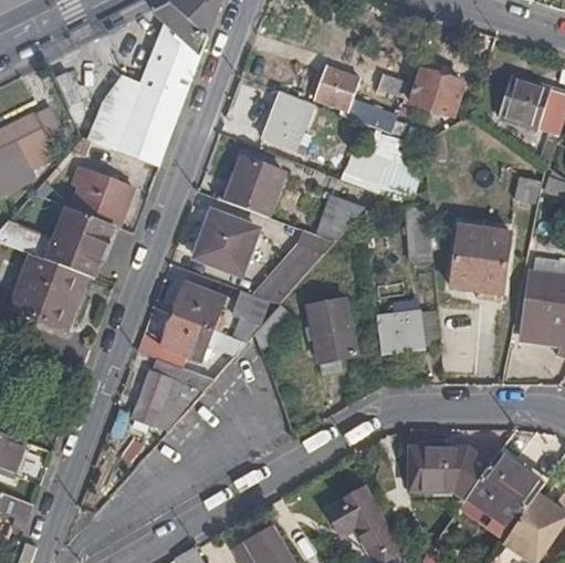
[(145,122),(173,129),(220,0),(170,0),(152,10),(171,27),(136,118),(145,122)]
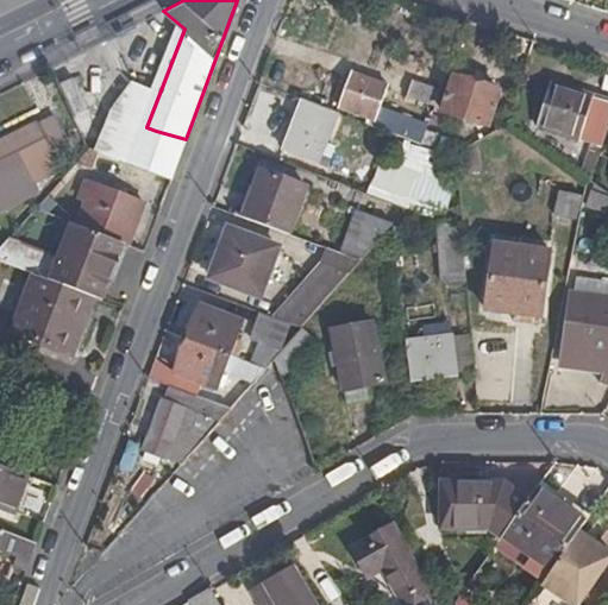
[(374,118),(373,124),(421,143),(428,121),(380,105),(387,83),(350,70),(338,106),(374,118)]
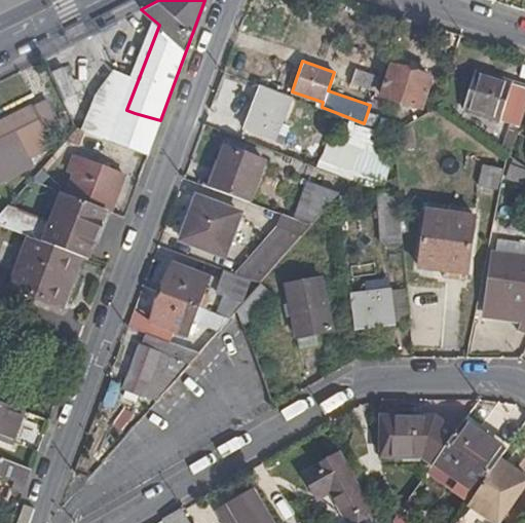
[(390,65),(382,95),(421,107),(430,76),(390,65)]
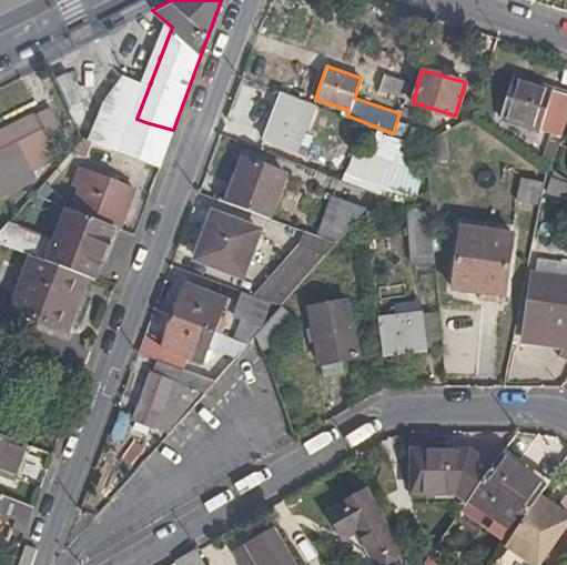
[(378,88),(405,96),(409,81),(384,73),(378,88)]
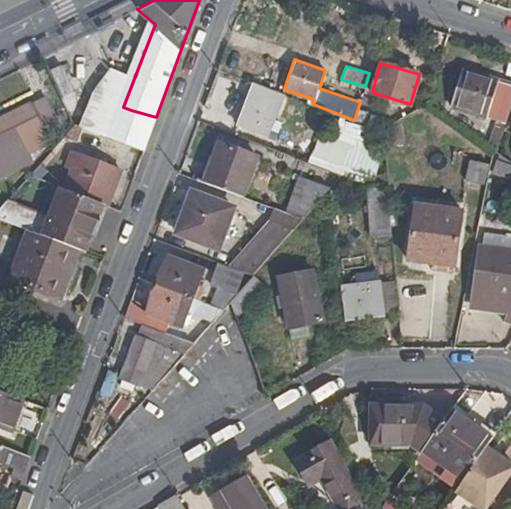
[(497,118),(490,145),(497,150),(510,105),(510,84),(464,70),(460,82),(453,106),(497,118)]
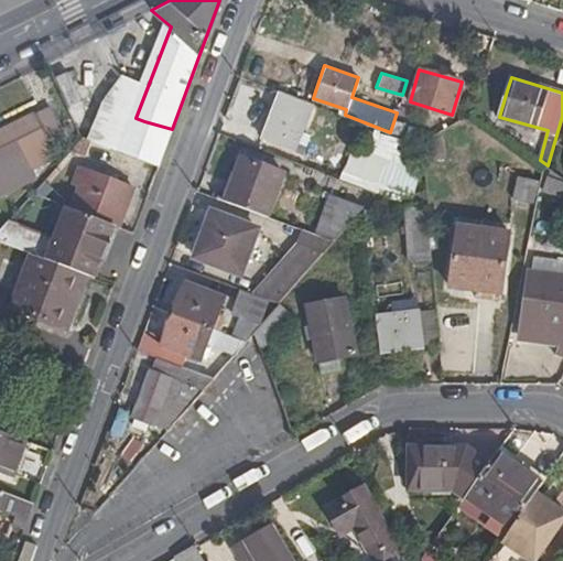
[(94,79),(80,82),(85,105),(98,103),(94,79)]
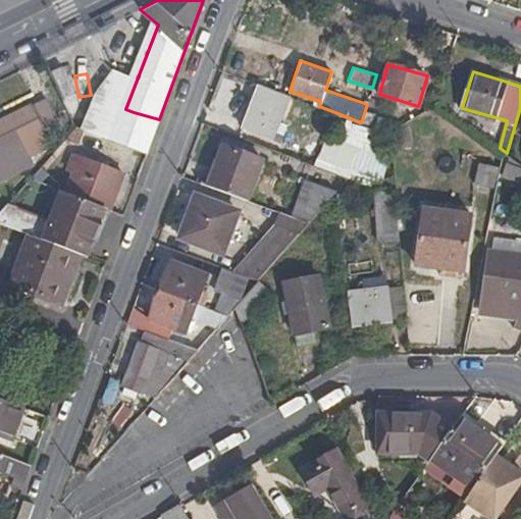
[(272,137),(275,127),(288,95),(258,84),(243,126),(272,137)]
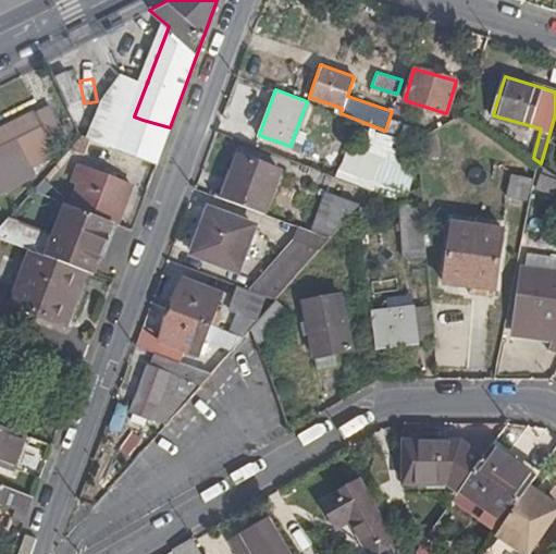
[(0,162),(24,150),(32,167),(49,158),(40,140),(58,132),(45,105),(0,126),(0,162)]
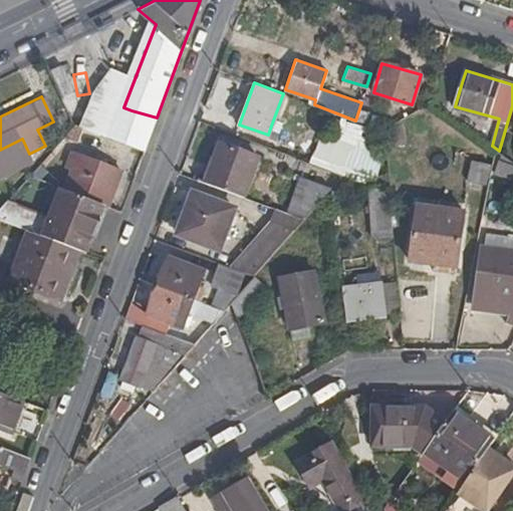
[(121,143),(132,110),(123,107),(113,140),(121,143)]
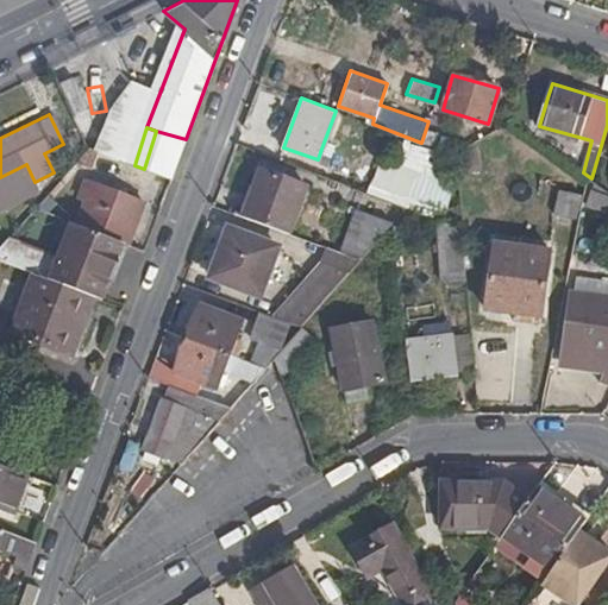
[(170,178),(186,139),(156,131),(144,169),(170,178)]
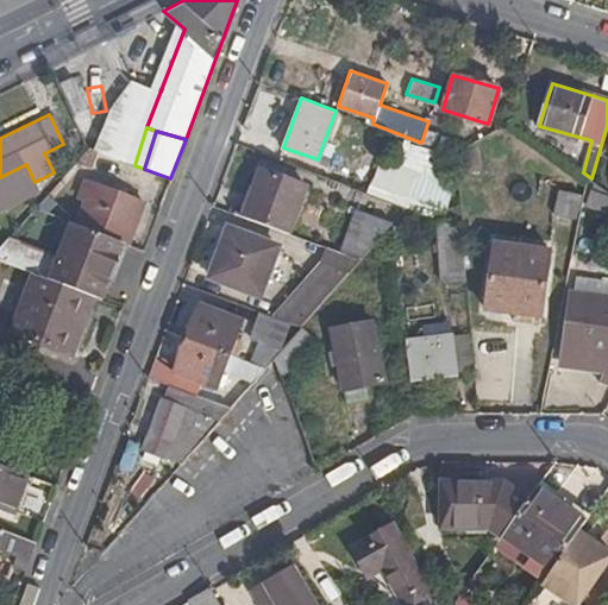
[(477,164),(475,140),(456,152),(457,166),(477,164)]
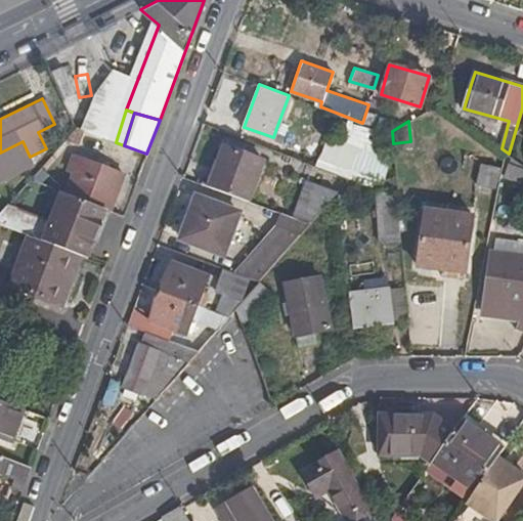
[(276,128),(273,137),(279,139),(284,130),(276,128)]
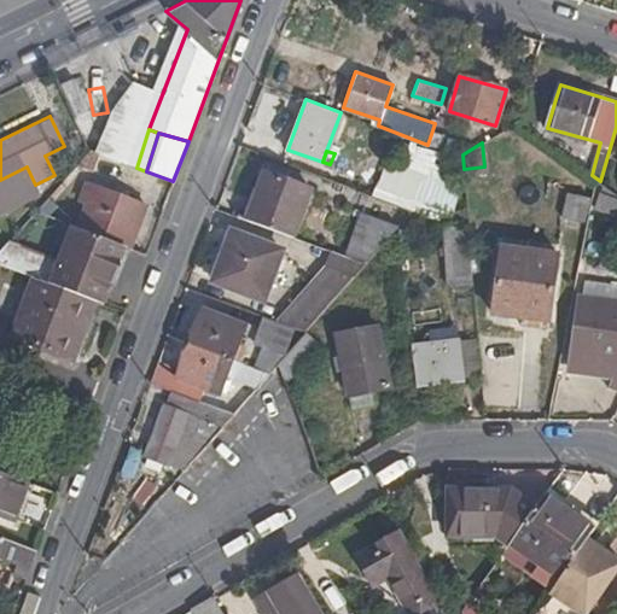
[(265,170),(246,218),(292,235),(312,188),(265,170)]
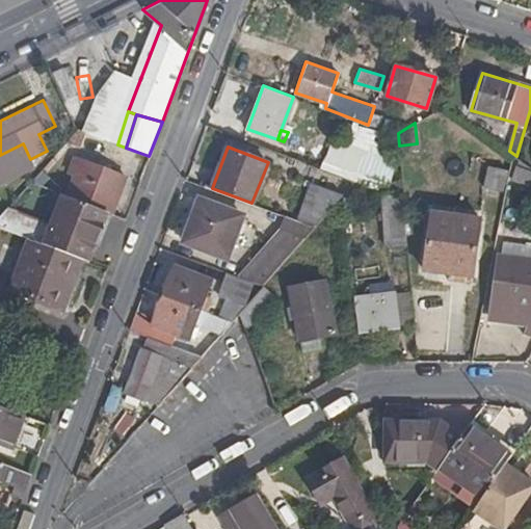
[(322,152),(317,166),(355,181),(366,169),(322,152)]
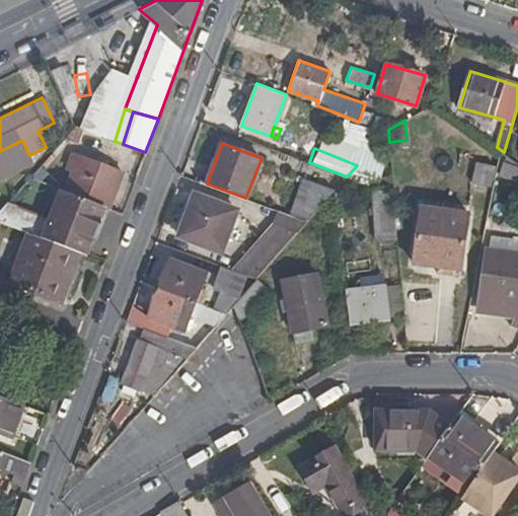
[(79,155),(66,191),(104,206),(107,207),(122,170),(79,155)]
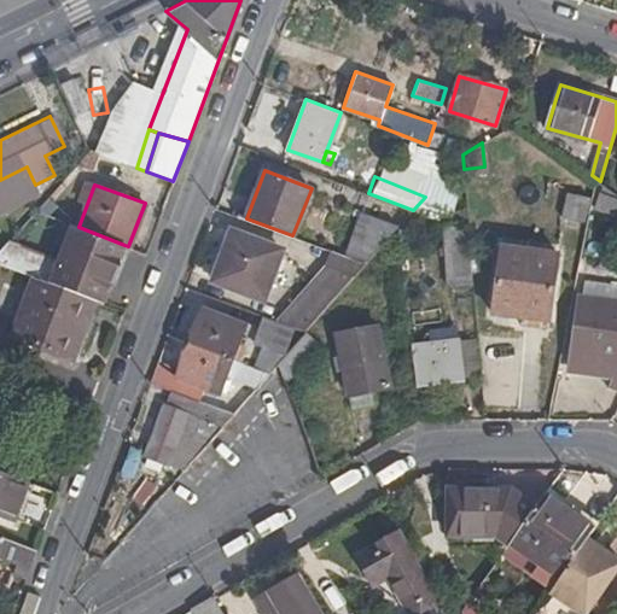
[(578,216),(585,193),(565,188),(559,211),(578,216)]
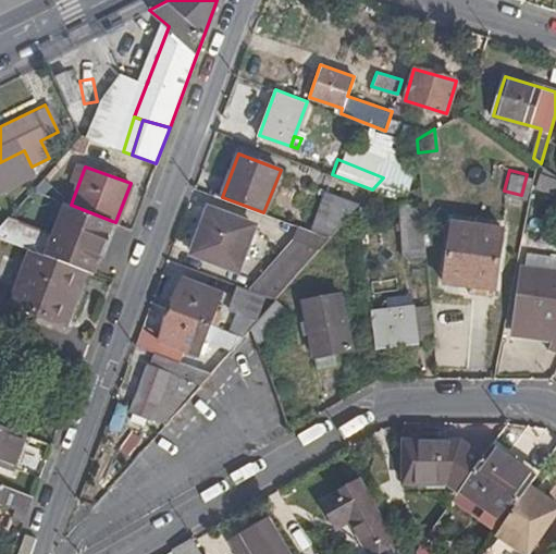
[(326,192),(311,231),(330,237),(357,207),(359,204),(326,192)]
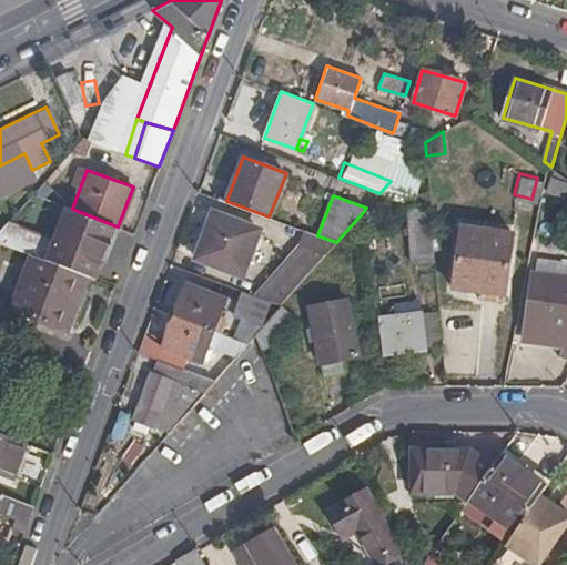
[(413,260),(435,258),(431,214),(407,205),(413,260)]
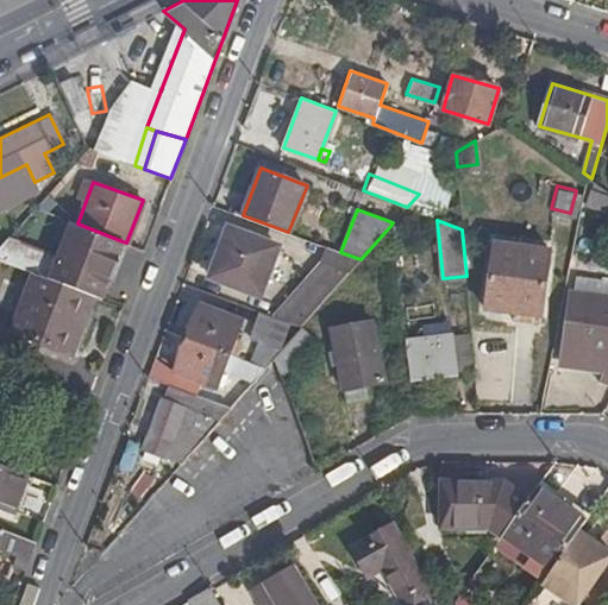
[(61,253),(8,235),(0,245),(0,258),(32,271),(94,294),(101,296),(123,241),(77,224),(73,222),(61,253)]
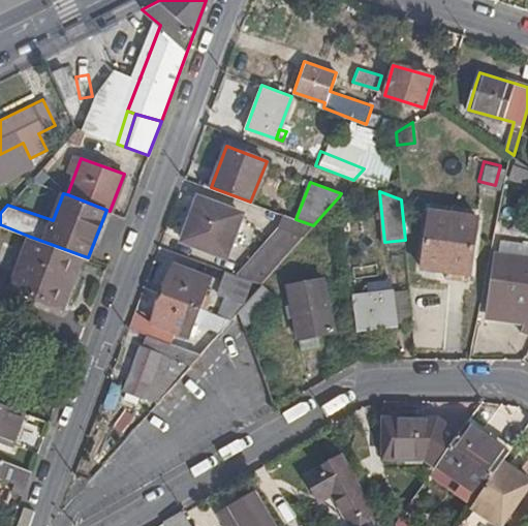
[(184,239),(225,254),(241,214),(198,198),(184,239)]
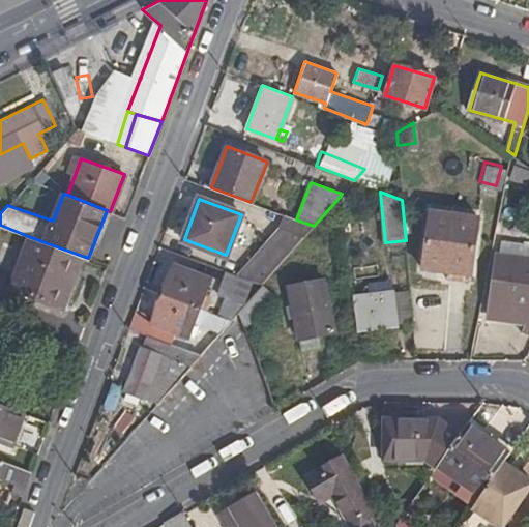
[(443,266),(473,270),(478,216),(431,211),(424,268),(442,270),(443,266)]
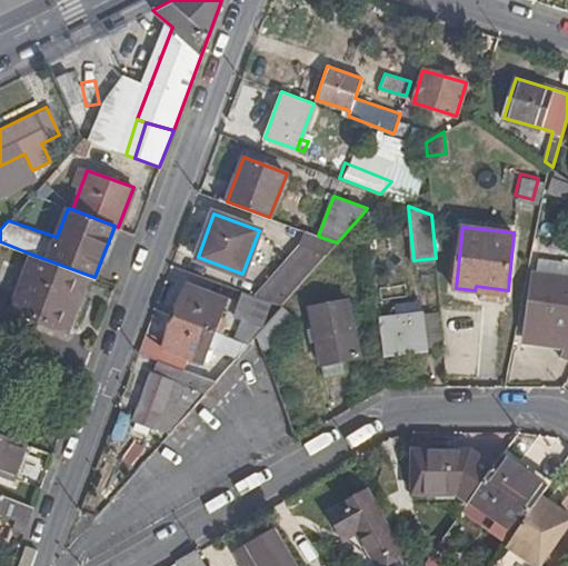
[(298,244),(255,295),(271,300),(282,305),(337,242),(318,236),(304,230),(298,244)]
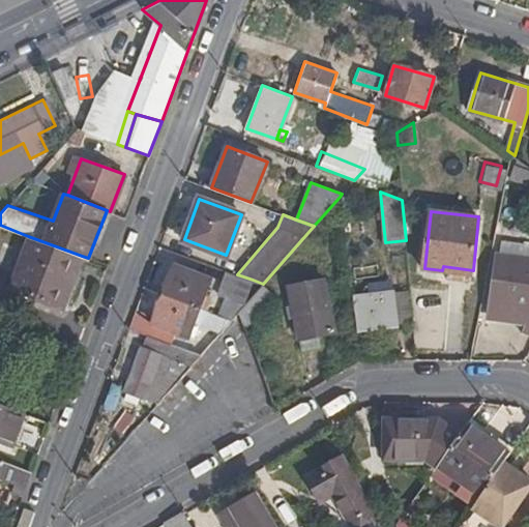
[(63,308),(82,256),(28,236),(9,288),(63,308)]
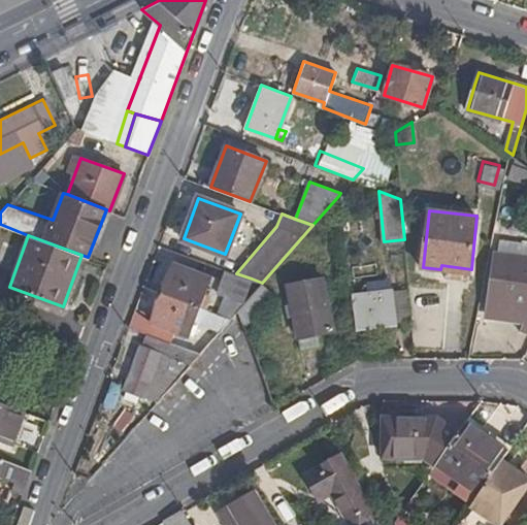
[(495,251),(526,256),(526,243),(497,239),(495,251)]
